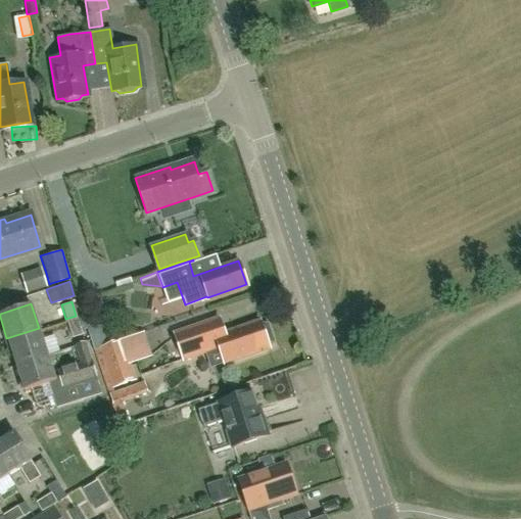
[(76,316),(65,319),(72,336),(82,333),(76,316)]
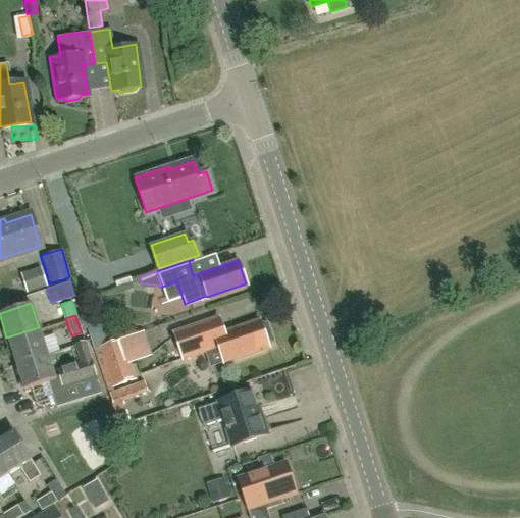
[(258,319),(222,331),(217,316),(173,331),(182,357),(217,345),(223,361),(267,345),(266,343),(272,339),(266,321),(259,321),(258,319)]
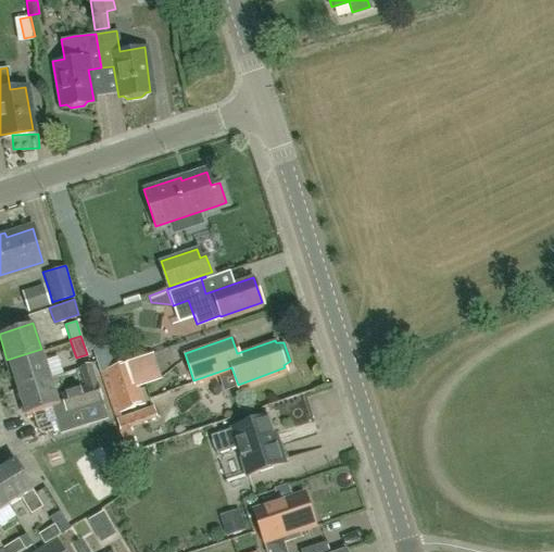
[(41,349),(7,360),(15,385),(49,375),(41,349)]
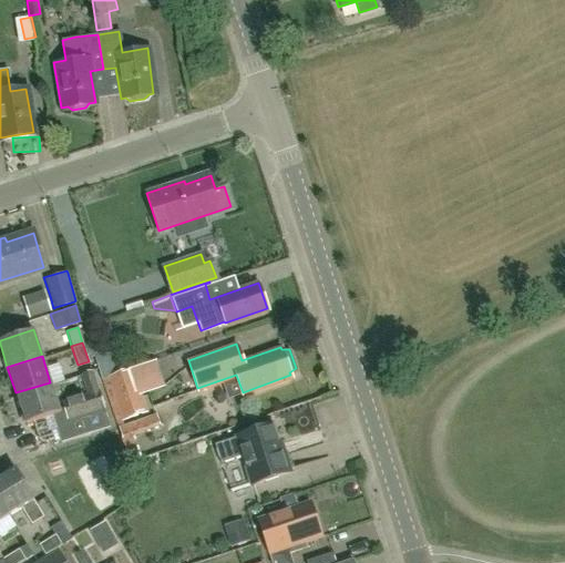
[(110,409),(112,416),(121,413),(144,406),(139,389),(131,364),(130,364),(108,370),(99,374),(109,405),(110,409)]
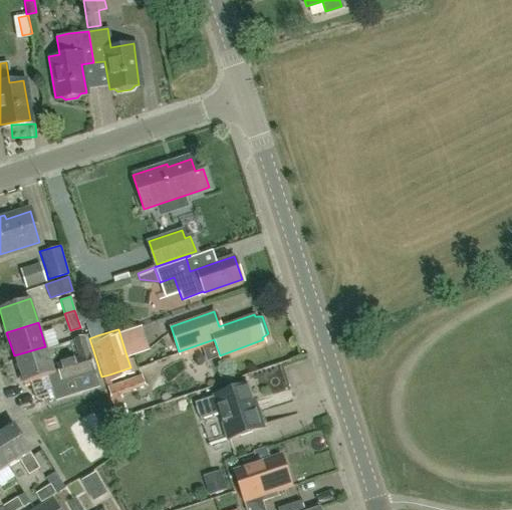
[(70,338),(76,356),(55,362),(60,379),(93,368),(82,334),(70,338)]
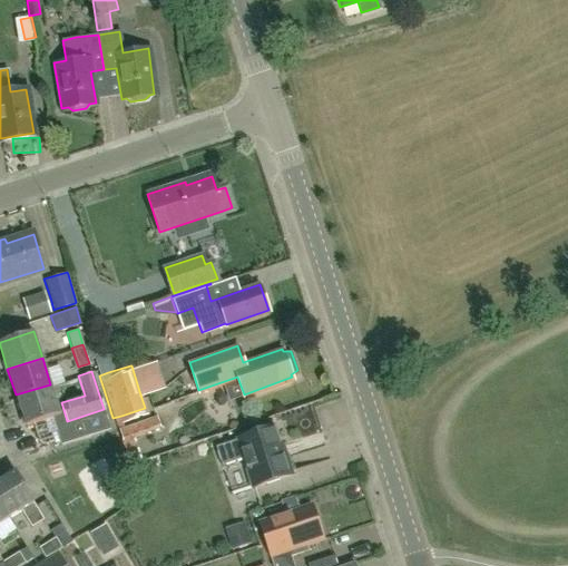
[(50,384),(16,394),(23,422),(59,412),(50,384)]
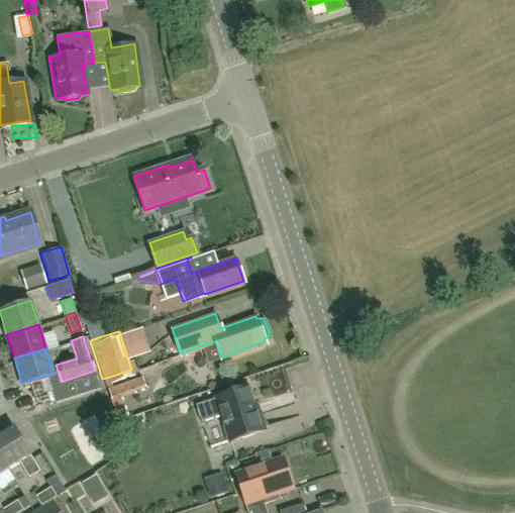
[(107,387),(117,419),(126,415),(119,394),(144,386),(141,376),(107,387)]
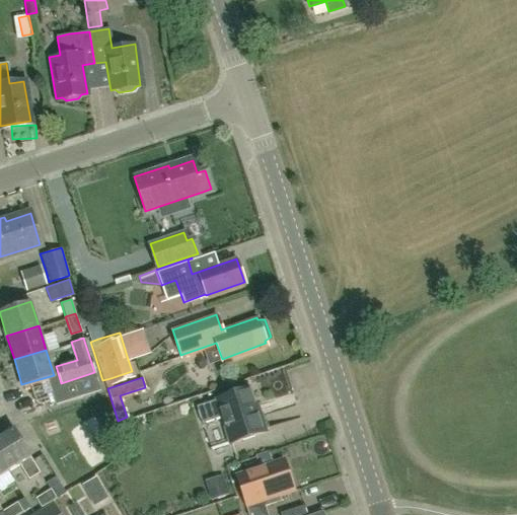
[(256,414),(247,388),(216,398),(196,406),(201,422),(221,415),(230,442),(265,430),(260,413),(256,414)]
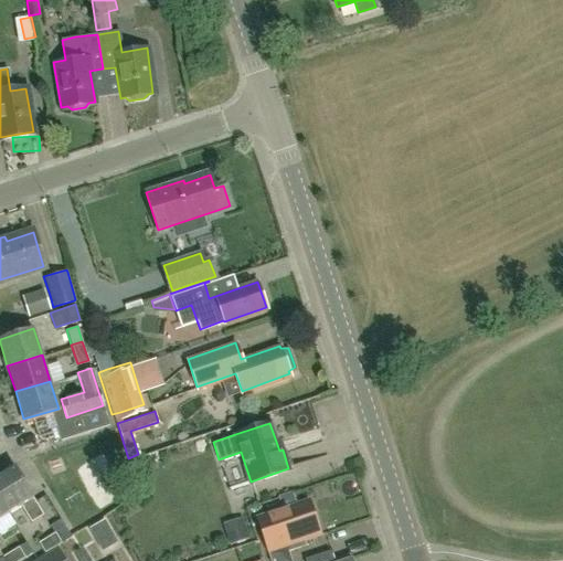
[(0,496),(9,511),(20,505),(31,521),(42,515),(32,498),(32,497),(13,466),(0,473),(0,496)]
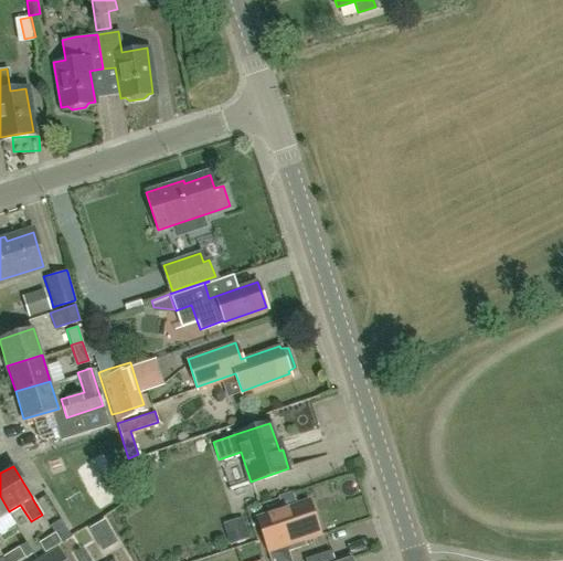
[(0,516),(9,511),(0,496),(0,516)]
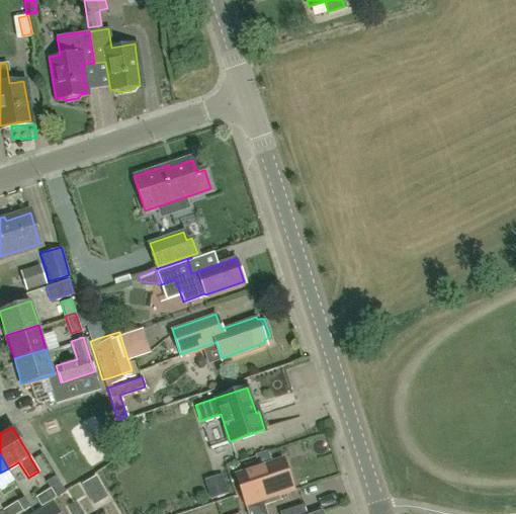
[(292,490),(282,458),(235,474),(248,513),(266,513),(263,504),(273,500),(272,496),(292,490)]
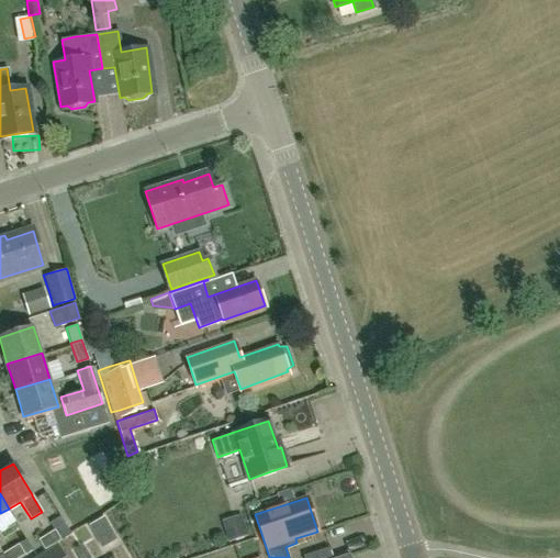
[(239,513),(221,520),(227,540),(246,534),(239,513)]
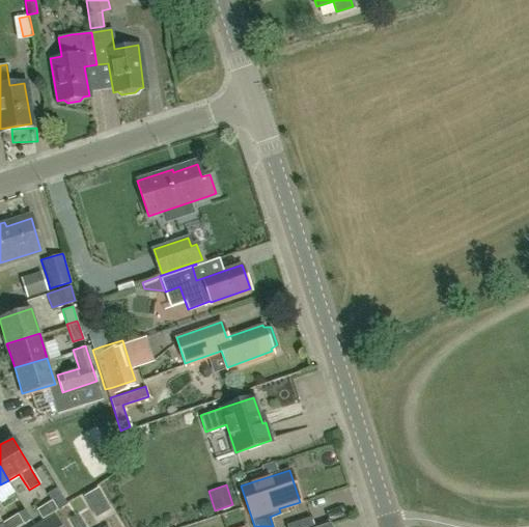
[(94,516),(108,507),(96,489),(82,497),(94,516)]
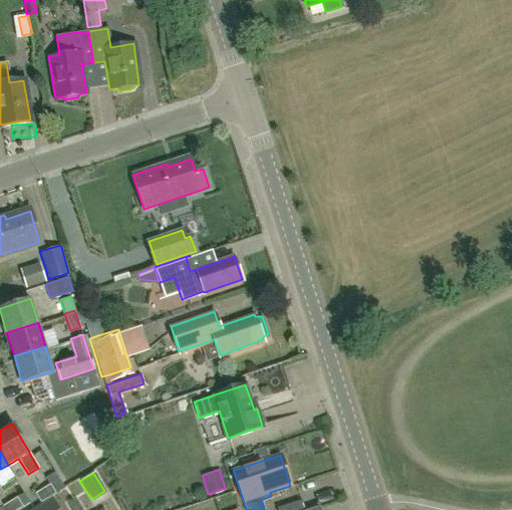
[(49,483),(34,492),(37,497),(40,501),(54,492),(49,483)]
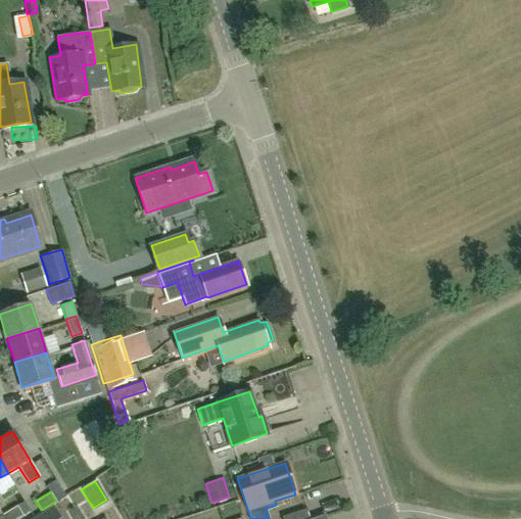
[(2,513),(5,518),(14,518),(22,515),(16,505),(2,513)]
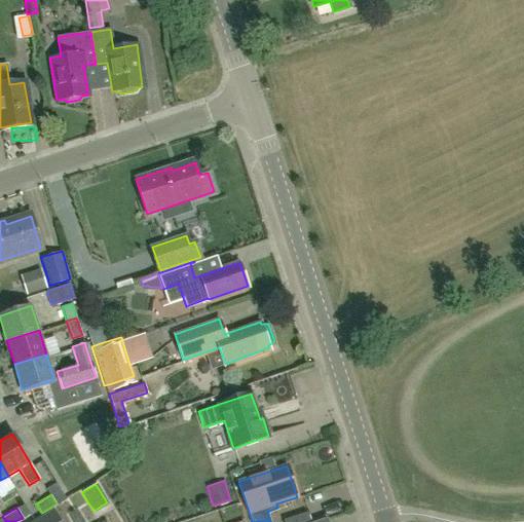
[(61,521),(52,509),(33,521),(61,521)]
